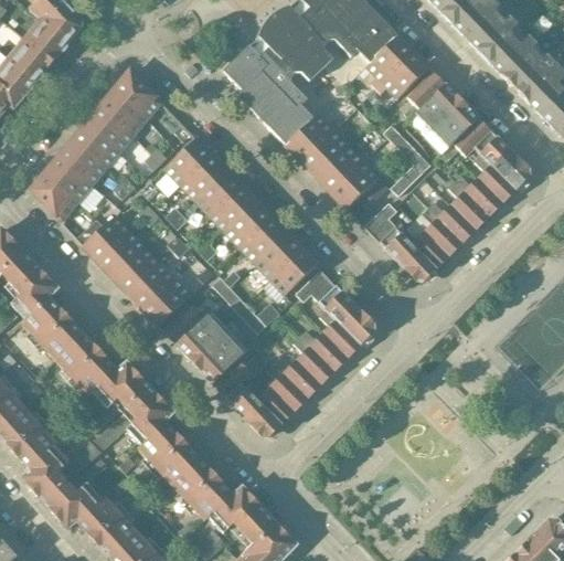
[(81,18),(63,0),(36,0),(31,9),(40,17),(68,41),(81,27),(81,18)]
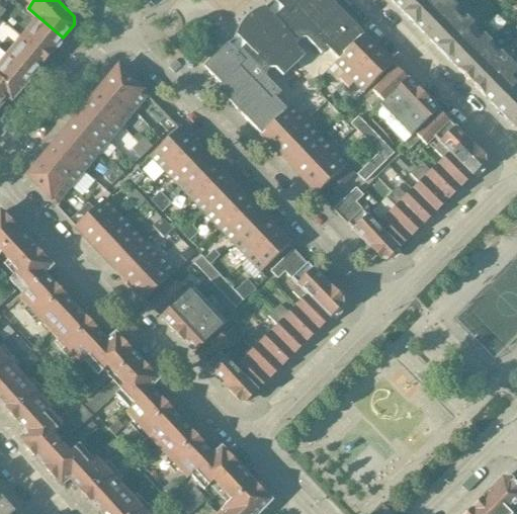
[(276,0),(268,8),(265,5),(253,11),(243,20),(239,26),(237,33),(240,35),(231,44),(229,41),(204,65),(222,82),(217,86),(262,133),(287,108),(275,96),(281,90),(266,75),(266,70),(270,66),(275,66),(283,74),(306,54),(297,46),(297,40),(302,36),(307,36),(322,52),(327,46),(339,58),(363,32),(364,32),(332,0),(276,0)]
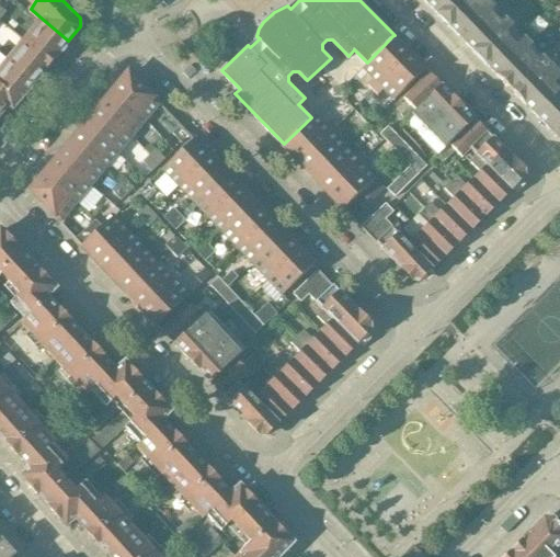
[(425,0),(436,11),(448,0),(425,0)]
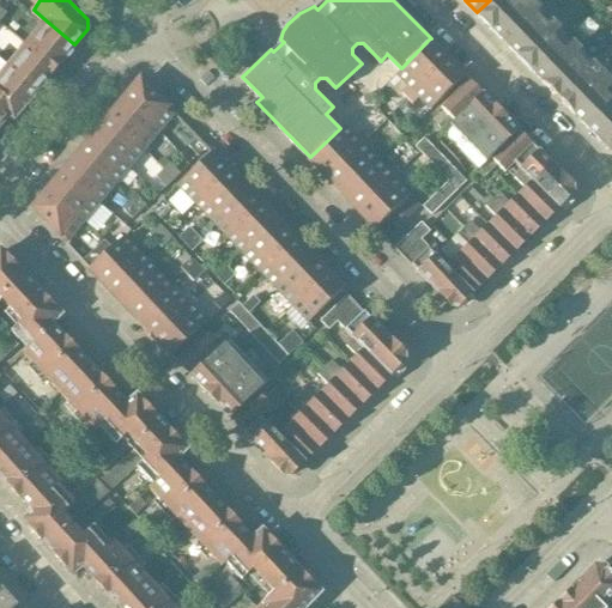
[(506,42),(541,7),(534,0),(490,0),(477,12),(506,42)]
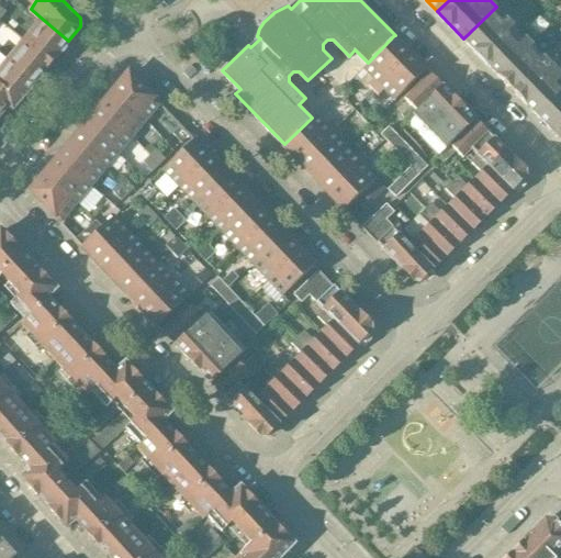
[(511,38),(505,33),(514,24),(496,7),(463,38),(486,63),(511,38)]
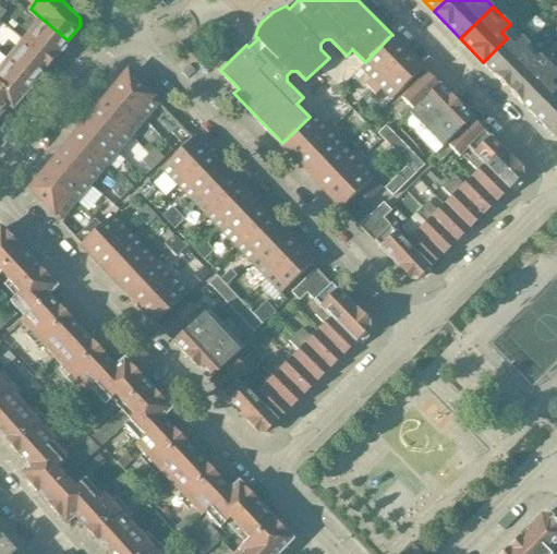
[(20,41),(8,57),(36,80),(68,40),(39,16),(28,31),(33,35),(24,46),(20,41)]
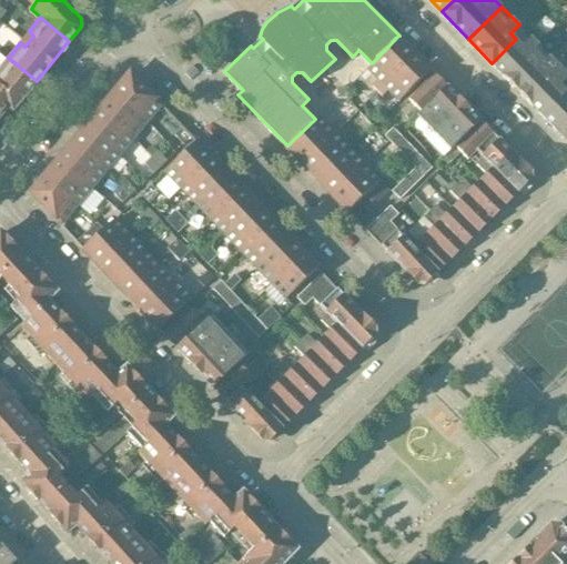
[(398,36),(372,63),(367,67),(378,78),(373,83),(377,88),(416,51),(409,44),(406,44),(398,36)]
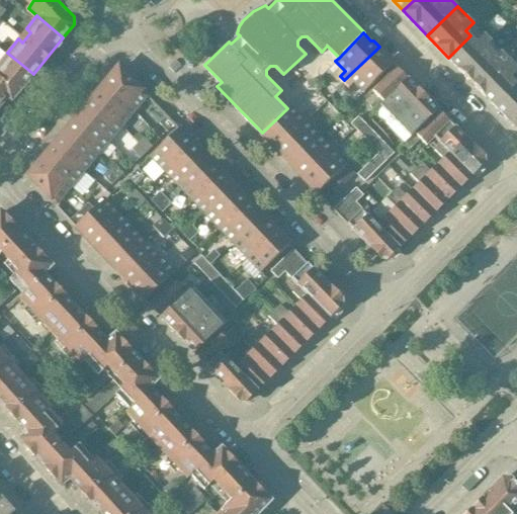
[(472,81),(502,52),(485,34),(477,41),(470,35),(448,58),(449,58),(472,81)]
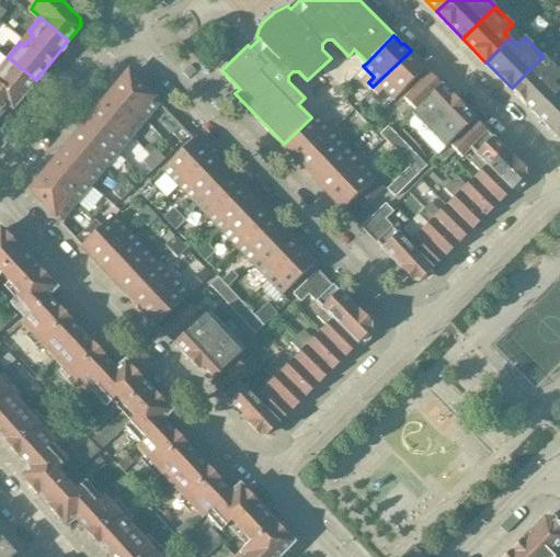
[(411,50),(373,87),(378,92),(384,87),(395,98),(425,68),(418,59),(418,57),(411,50)]
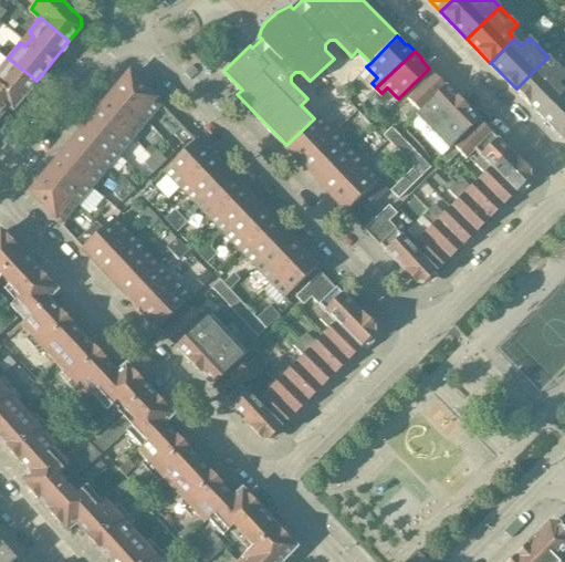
[(564,90),(558,84),(564,76),(564,73),(548,56),(516,89),(540,113),(564,90)]
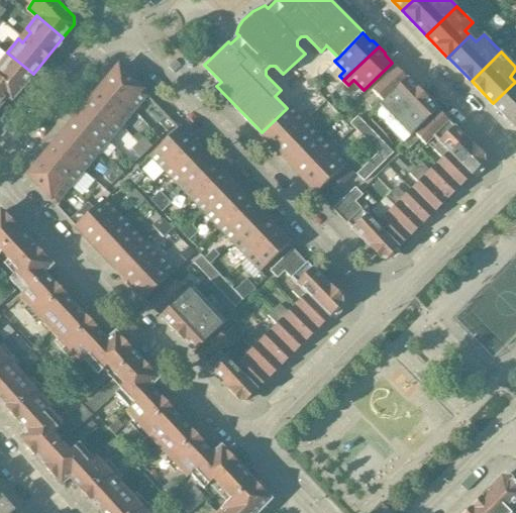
[(7,53),(0,61),(0,77),(18,93),(33,74),(7,53)]
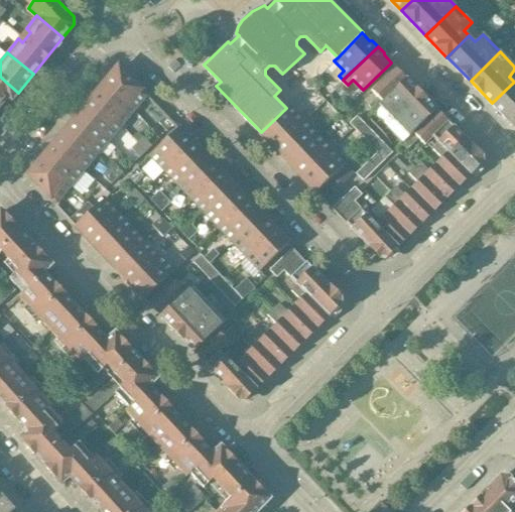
[(133,80),(122,67),(119,65),(117,68),(104,83),(134,108),(146,94),(131,81),(133,80)]
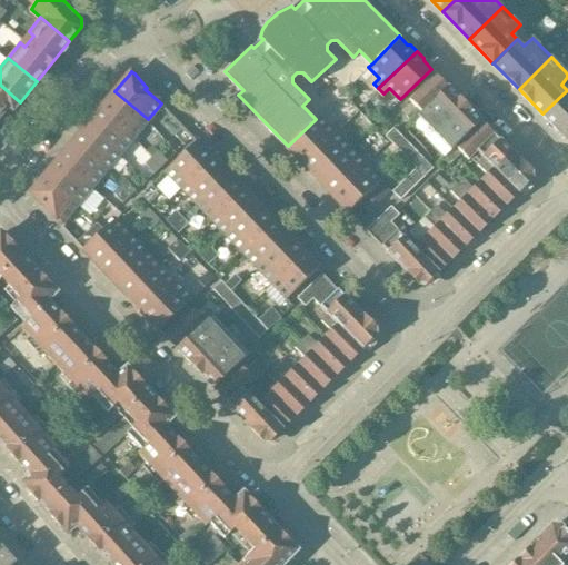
[(414,121),(418,117),(419,117),(449,87),(435,72),(409,97),(417,105),(407,115),(414,121)]
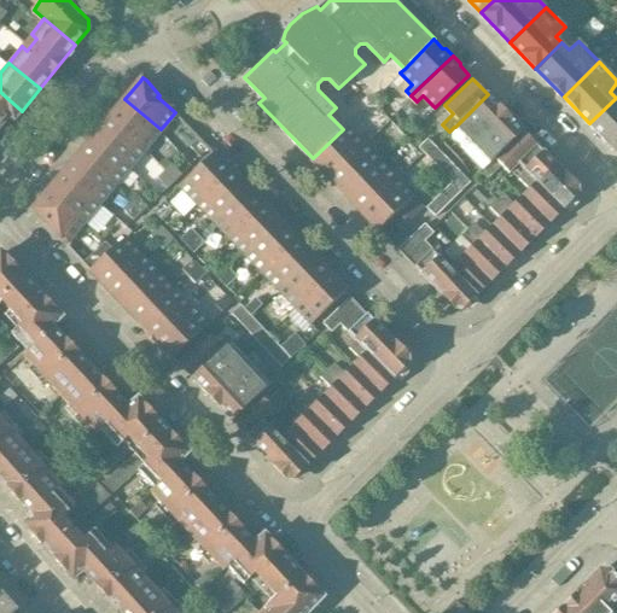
[(22,111),(0,92),(0,126),(10,115),(15,120),(22,111)]
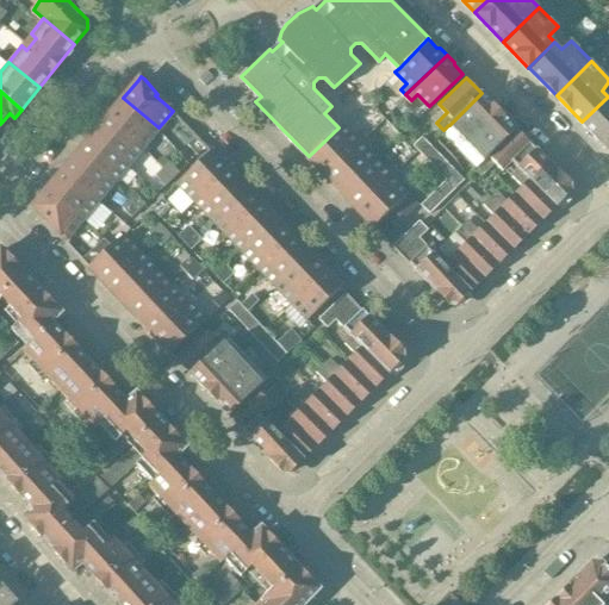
[(374,91),(366,91),(361,94),(362,103),(374,103),(374,91)]
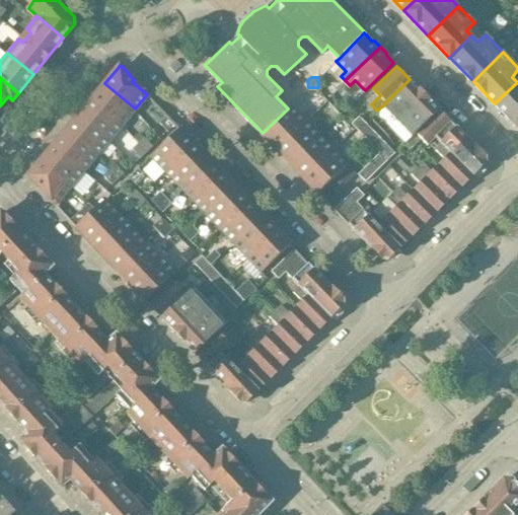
[(439,109),(410,79),(382,106),(407,132),(411,136),(412,137),(439,109)]
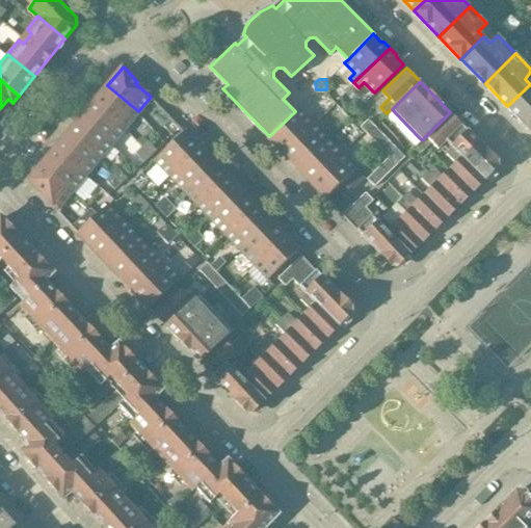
[(528,127),(530,124),(530,84),(507,106),(528,127)]
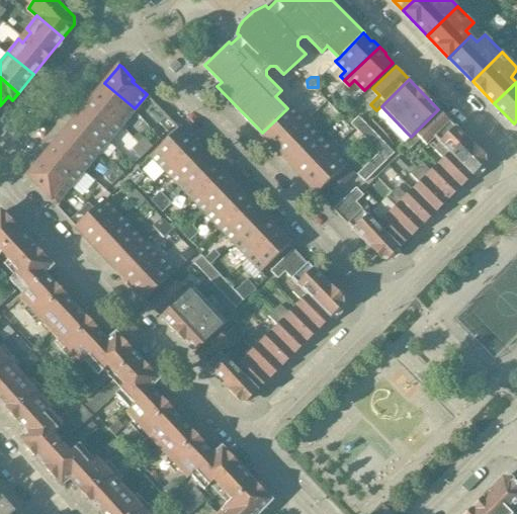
[(135,108),(104,83),(98,90),(96,91),(90,97),(122,123),(135,108)]
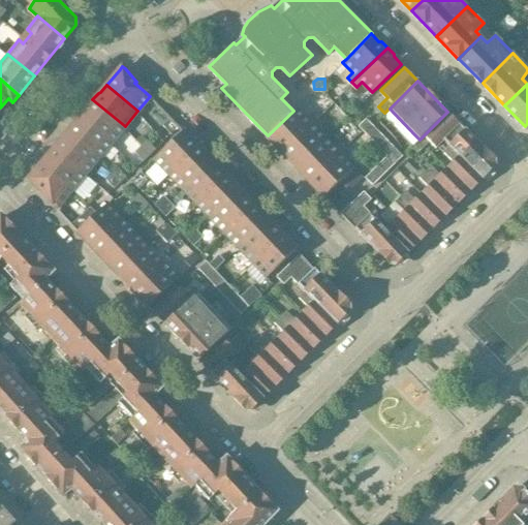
[(125,126),(92,99),(87,106),(87,109),(81,116),(112,142),(125,126)]
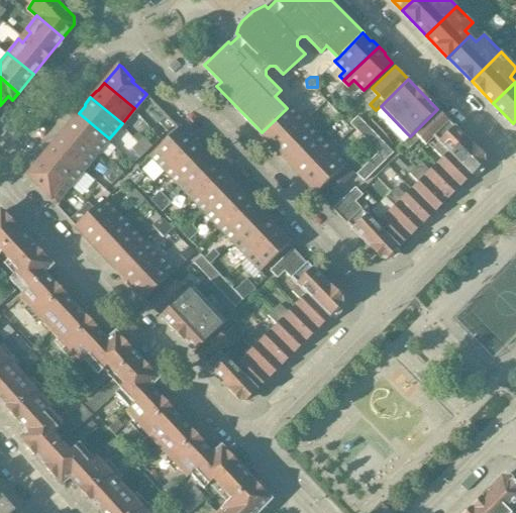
[(291,104),(287,108),(262,132),(269,139),(269,141),(275,147),(309,114),(305,109),(300,114),(291,104)]
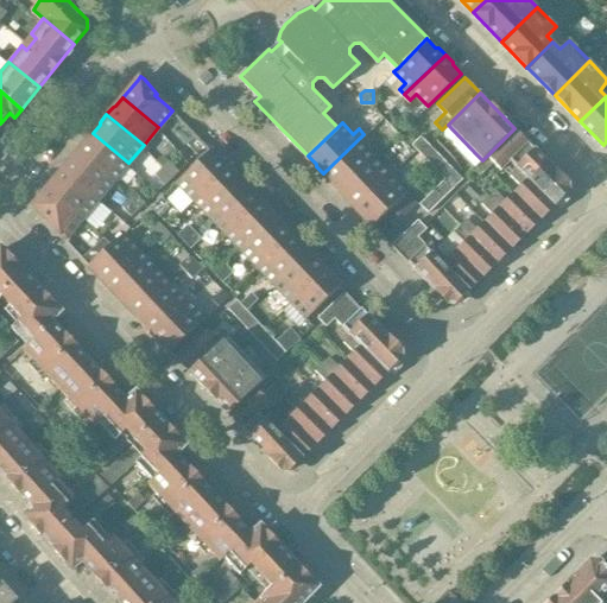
[(529,143),(514,128),(482,160),(481,159),(475,164),(482,171),(493,160),(501,169),(511,159),(511,160),(529,143)]
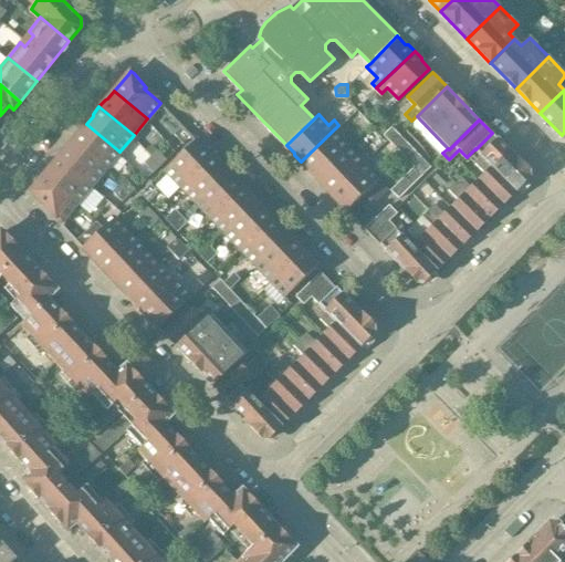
[(119,152),(86,124),(72,141),(106,168),(119,152)]
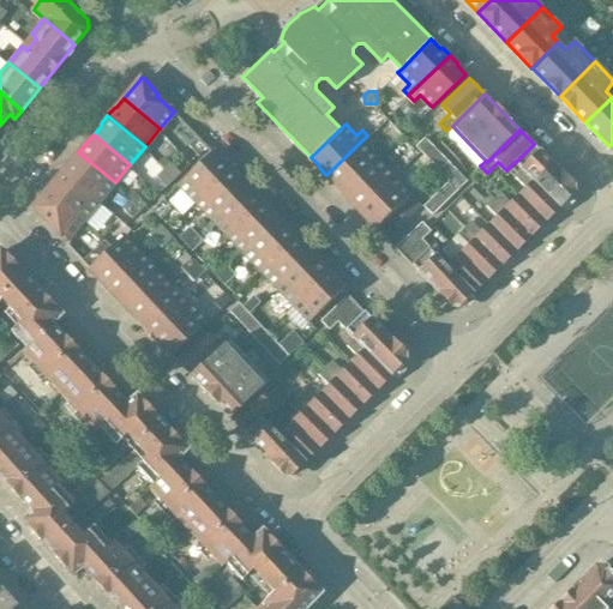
[(190,143),(199,154),(206,146),(196,136),(190,143)]
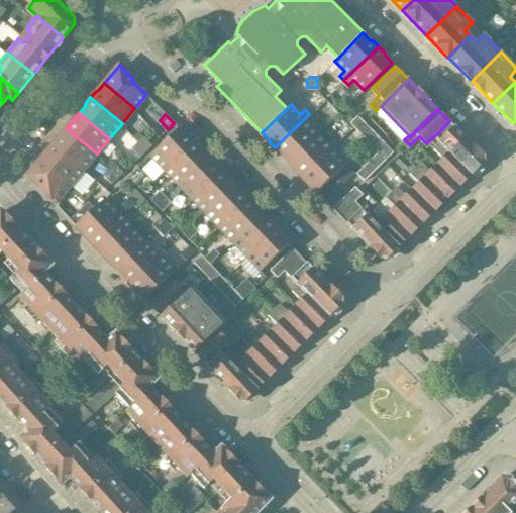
[(309,114),(275,147),(281,154),(283,154),(289,161),(318,133),(309,124),(314,119),(309,114)]
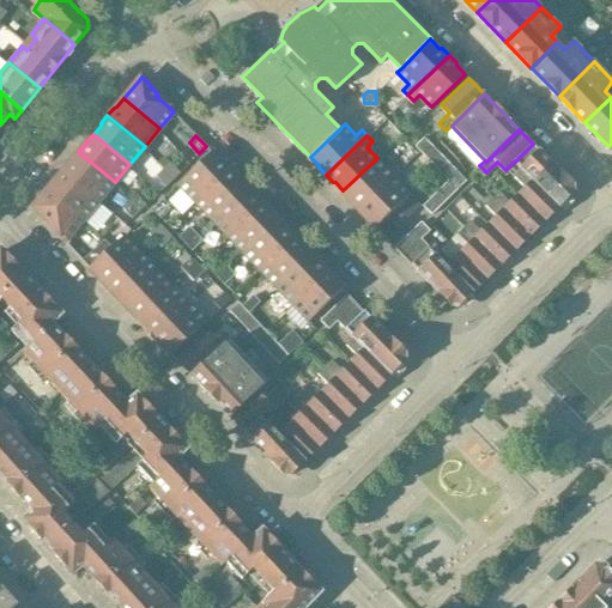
[(424,204),(432,212),(466,178),(424,135),(416,144),(449,178),(424,204)]
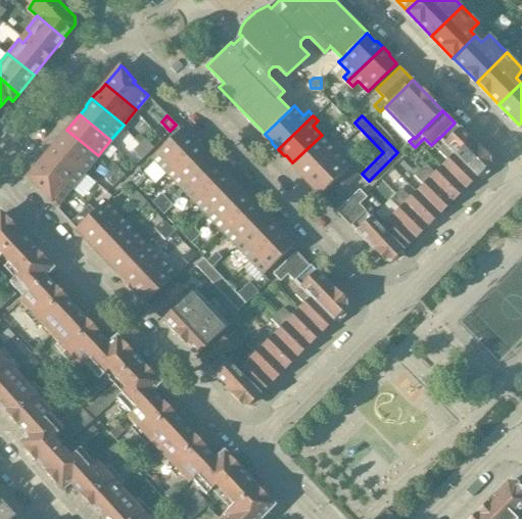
[(455,123),(439,138),(443,142),(459,127),(455,123)]
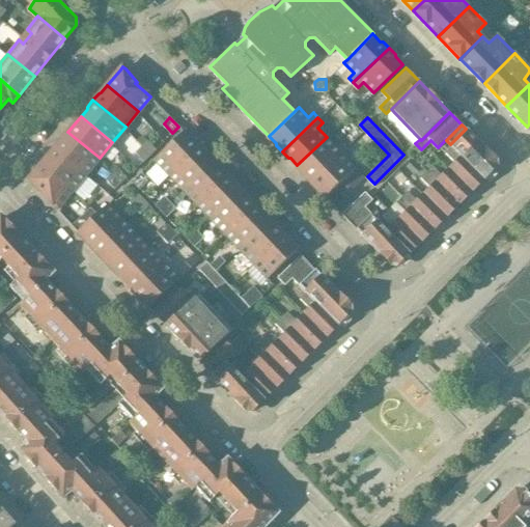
[(495,159),(466,129),(450,144),(451,145),(484,177),(494,168),(495,159)]
